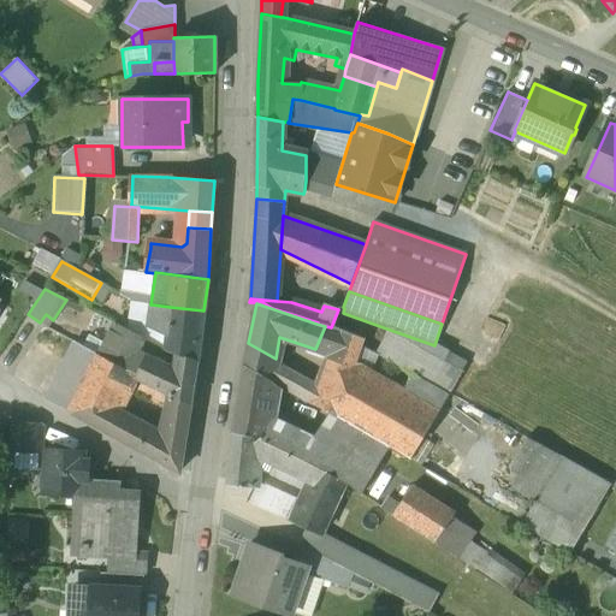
[(203,311),(170,307),(152,304),(149,326),(166,336),(165,349),(177,353),(197,361),(203,311)]
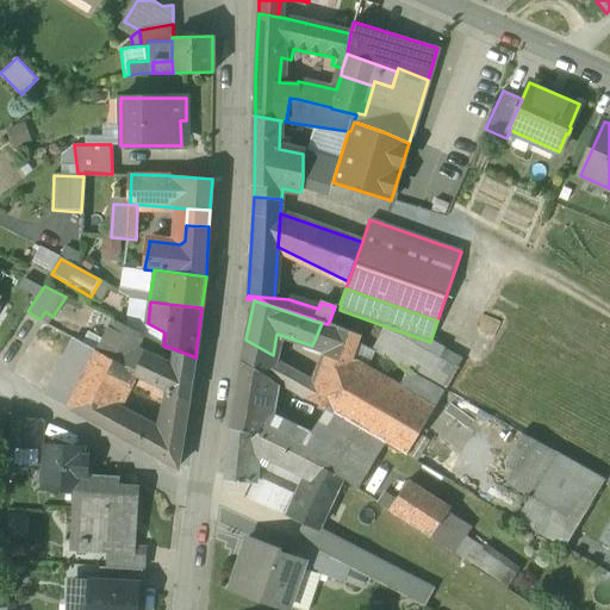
[(141,334),(114,321),(107,334),(134,348),(141,334)]
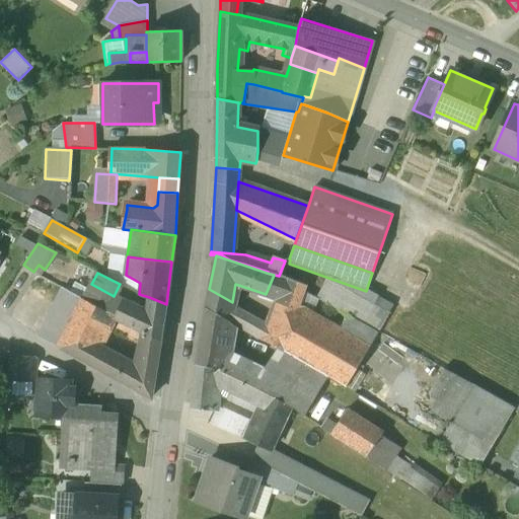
[(232,302),(209,289),(205,308),(228,320),(228,321),(257,339),(263,341),(285,350),(284,352),(328,378),(345,387),(369,347),(340,330),(311,314),(318,299),(303,292),(305,287),(287,279),(279,276),(274,275),(266,294),(278,299),(270,328),(230,309),(232,302)]
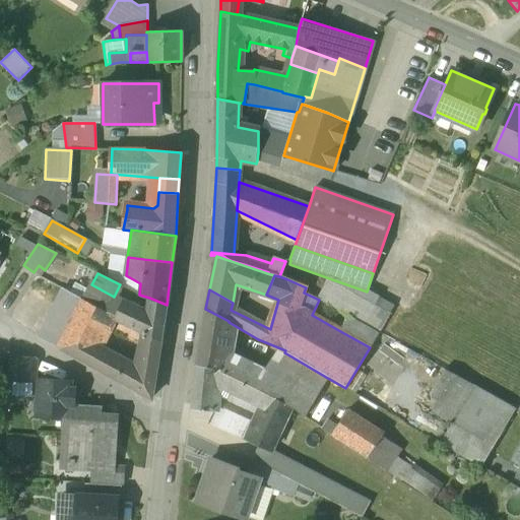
[(367,291),(329,278),(321,300),(350,316),(363,323),(378,298),(367,291)]
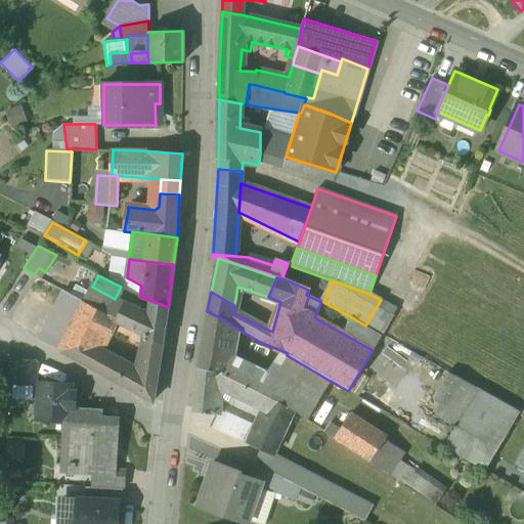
[(115,299),(92,287),(85,302),(106,313),(115,299)]
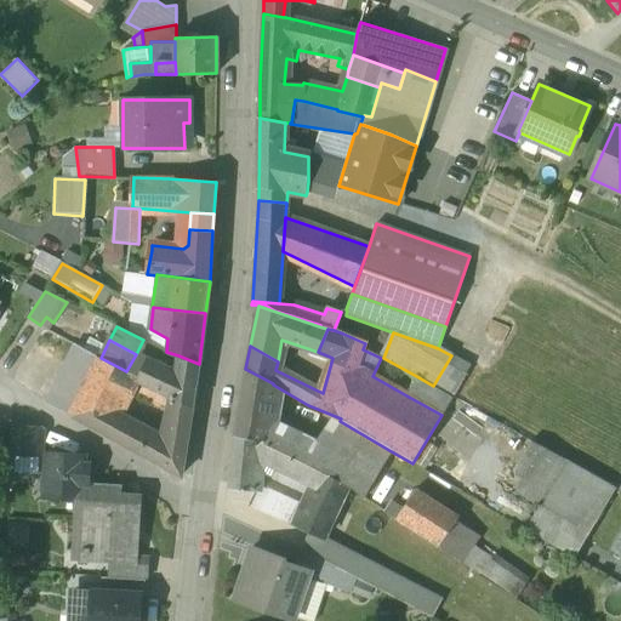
[(75,345),(47,402),(67,414),(96,355),(75,345)]
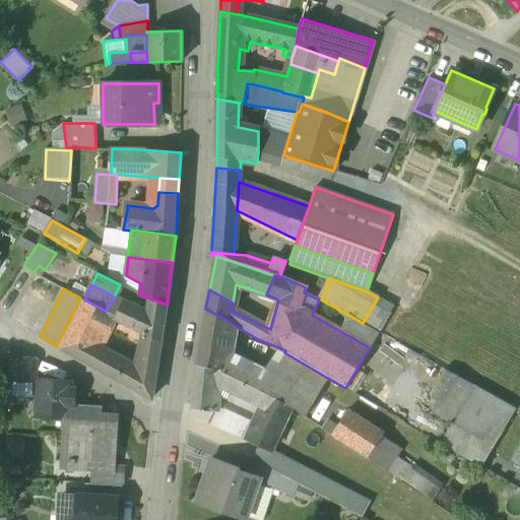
[(165,319),(146,311),(123,302),(114,297),(106,311),(113,315),(117,317),(115,320),(136,329),(160,341),(165,319)]
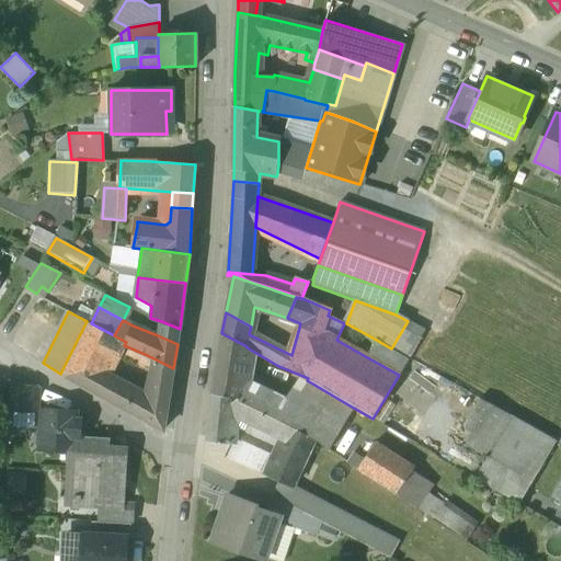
[(91,323),(87,321),(60,374),(95,392),(105,375),(106,370),(122,340),(91,323)]
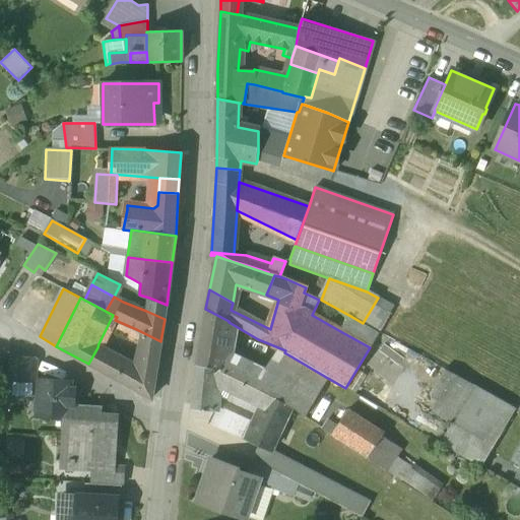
[(146,311),(165,319),(167,305),(149,298),(146,311)]
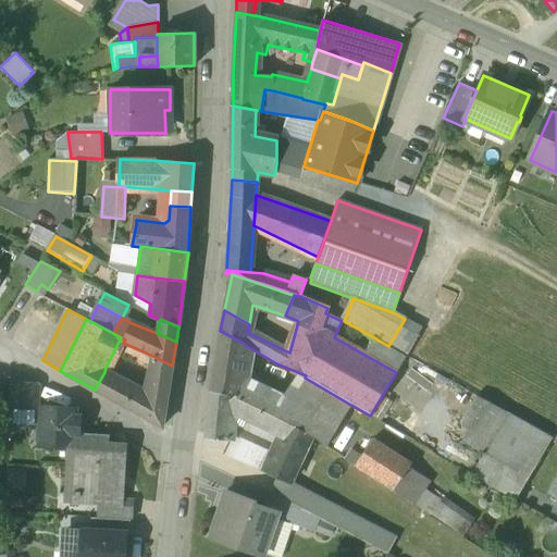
[(405,319),(388,346),(406,356),(421,329),(405,319)]
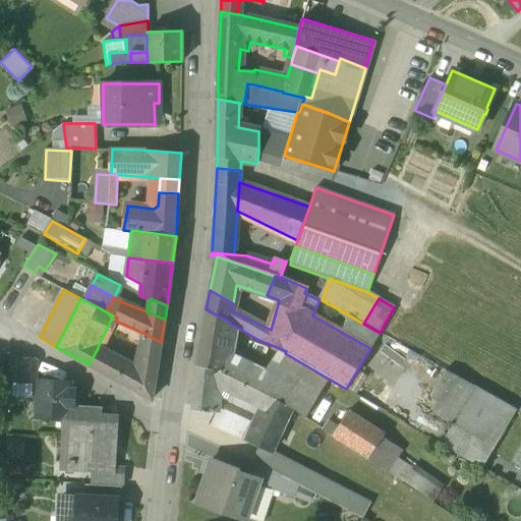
[(229,322),(206,309),(196,365),(220,371),(231,378),(239,361),(223,354),(229,323),(229,322)]
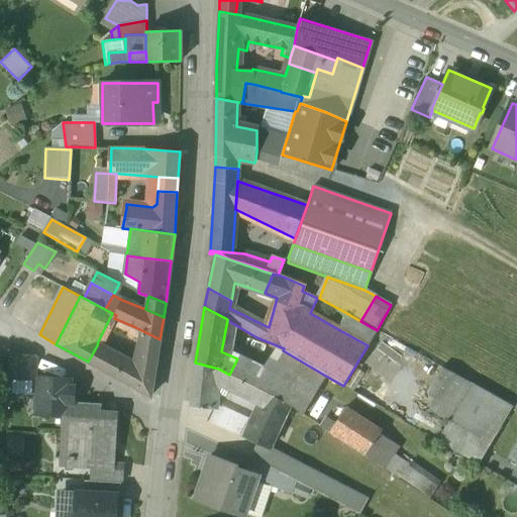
[(360,321),(348,314),(338,329),(368,345),(377,330),(360,321)]
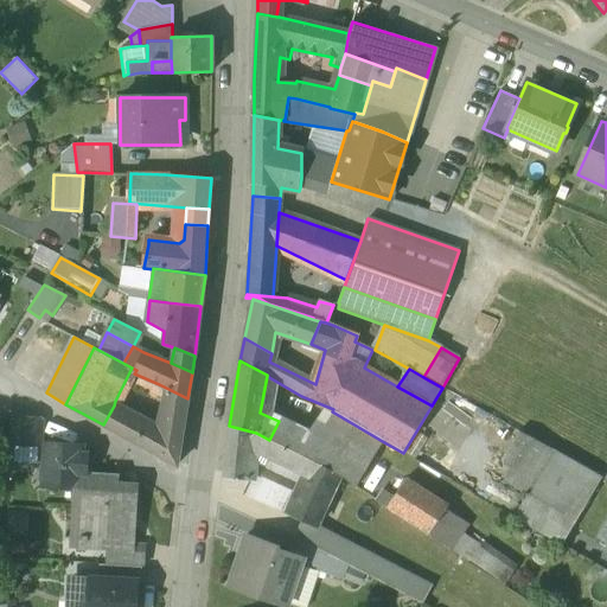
[(187,398),(159,384),(154,398),(166,403),(164,408),(185,415),(187,398)]
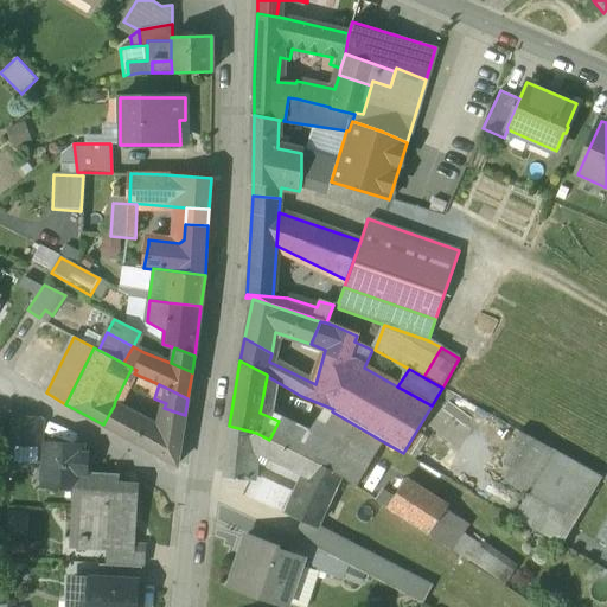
[(306,433),(279,421),(269,440),(286,448),(339,475),(346,479),(355,486),(369,468),(384,442),(332,411),(333,409),(307,398),(305,403),(312,407),(310,409),(319,414),(306,433)]
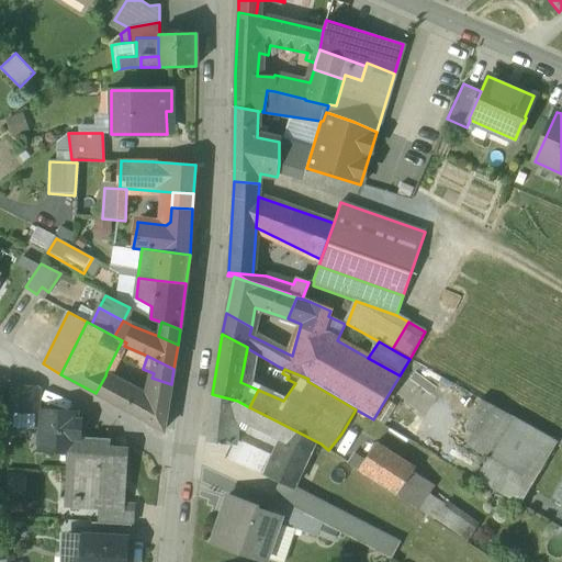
[(110,378),(105,375),(96,393),(164,430),(171,384),(152,378),(147,393),(145,392),(143,396),(110,378)]
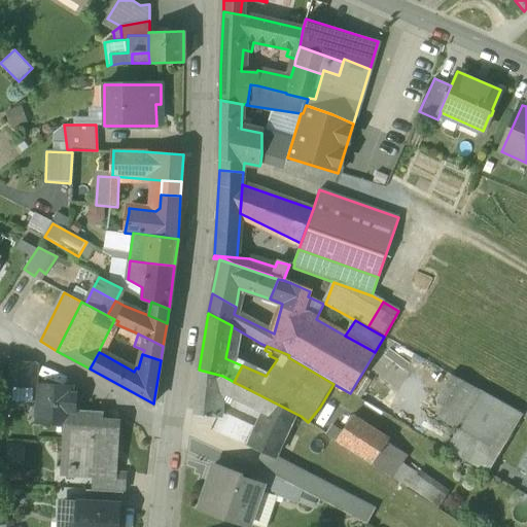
[(36,363),(9,362),(8,384),(35,386),(36,363)]
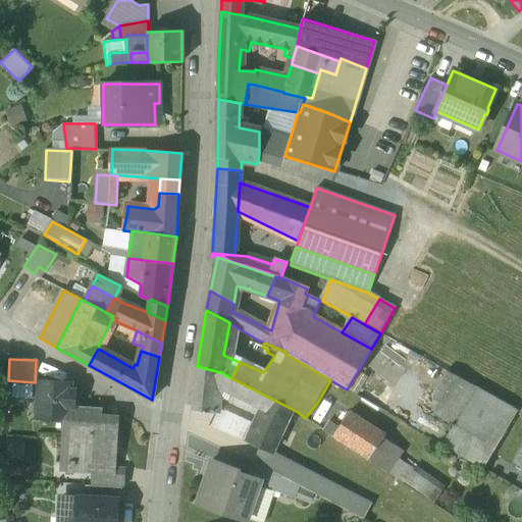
[(220,372),(197,366),(193,411),(212,413),(213,410),(220,410),(222,390),(239,399),(246,385),(231,378),(220,372)]
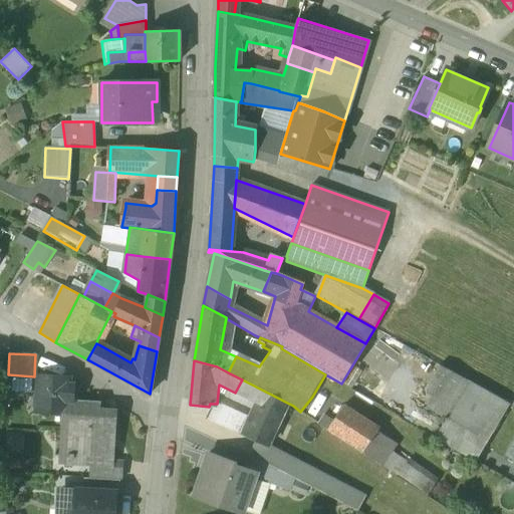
[(508,403),(440,364),(426,390),(434,394),(426,408),(448,420),(438,439),(473,460),(508,403)]
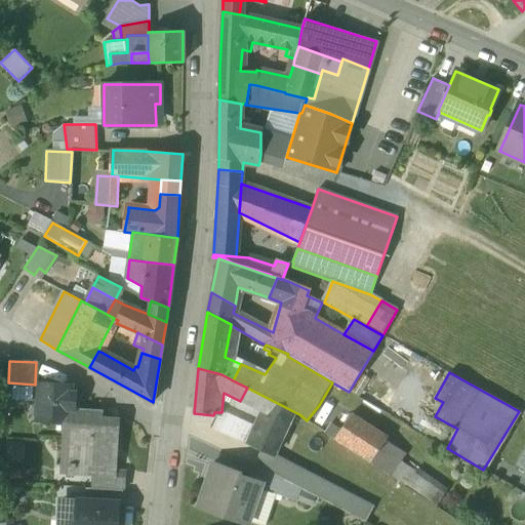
[(67,385),(40,384),(39,401),(36,406),(35,415),(38,420),(65,421),(66,408),(75,408),(76,393),(71,393),(71,389),(67,385)]
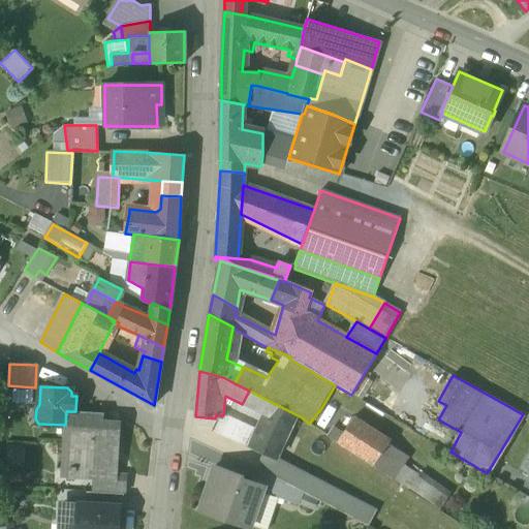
[(296,414),(249,391),(242,404),(266,416),(251,448),(262,454),(275,460),(275,459),(296,414)]
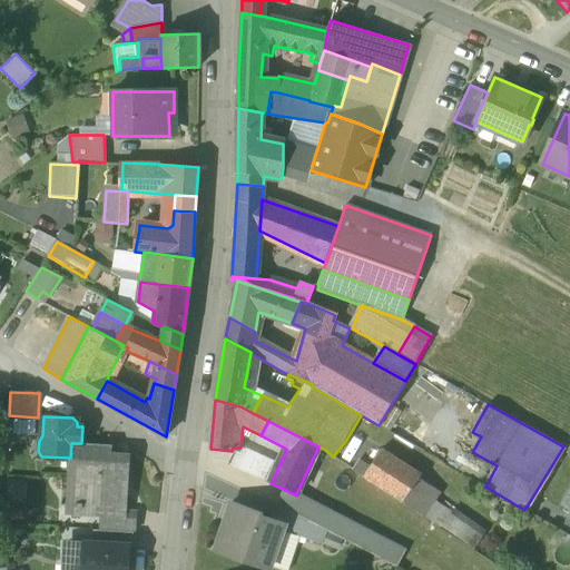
[(81,443),(71,443),(70,458),(68,505),(82,507),(82,505),(87,505),(86,512),(101,513),(121,514),(123,512),(125,512),(128,457),(109,455),(109,445),(81,443)]
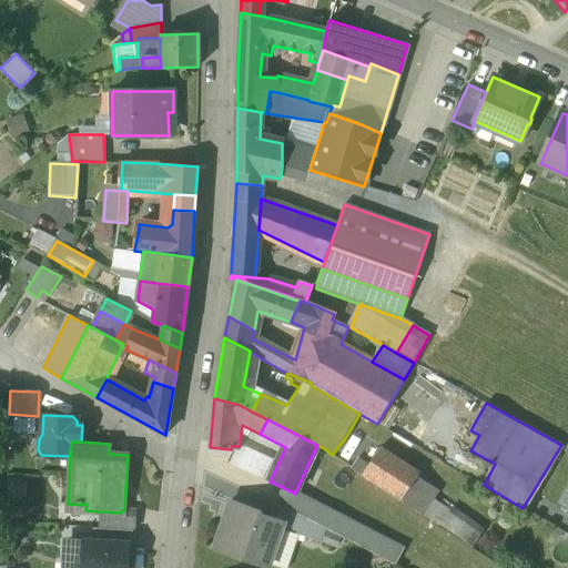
[(419,474),(379,447),(361,475),(401,500),(417,476),(419,474)]
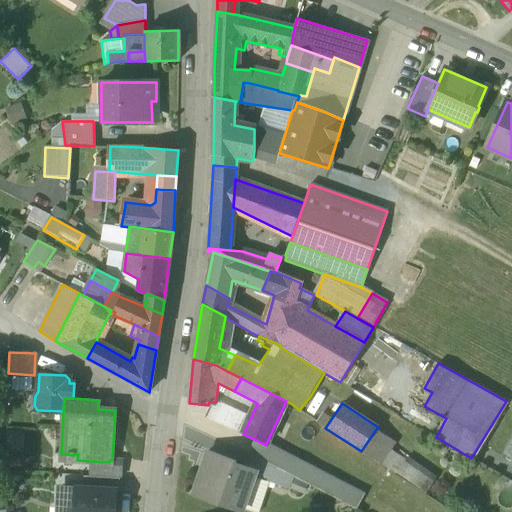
[(376,429),(361,451),(378,462),(388,447),(393,441),(376,429)]
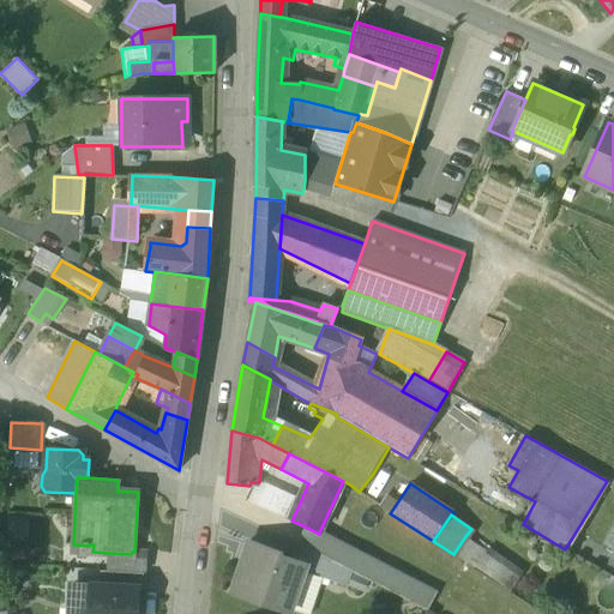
[(360,554),(319,533),(319,534),(305,527),(296,543),(350,571),(351,571),(360,554)]
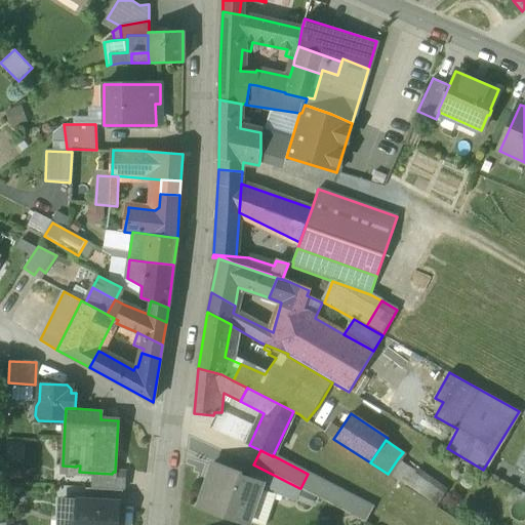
[(402,461),(398,458),(388,474),(405,485),(414,473),(414,472),(402,461)]
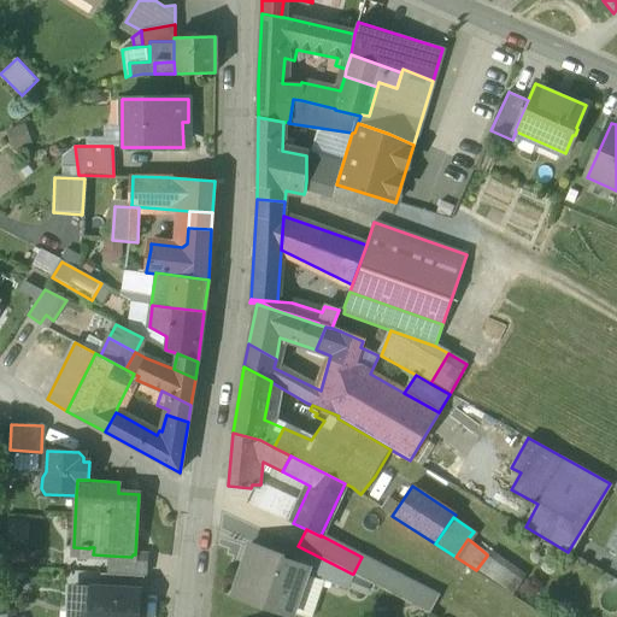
[(292,564),(281,559),(281,557),(250,545),(231,593),(291,615),(306,571),(306,569),(292,564)]
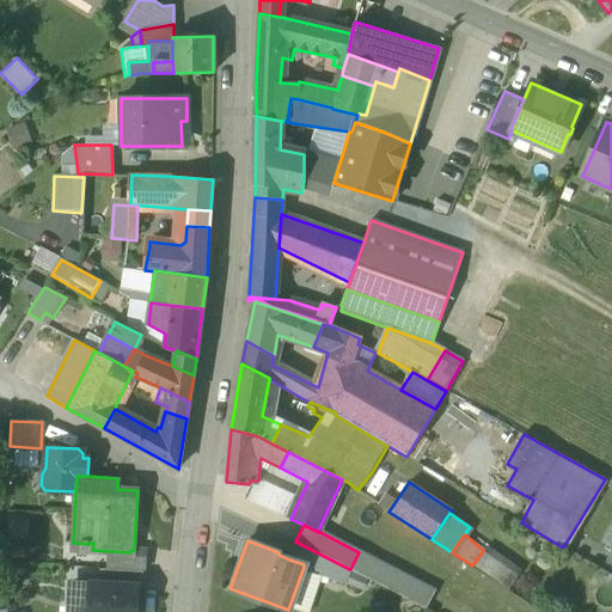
[(350,570),(295,543),(289,560),(304,564),(304,567),(319,573),(318,575),(343,585),(350,570)]
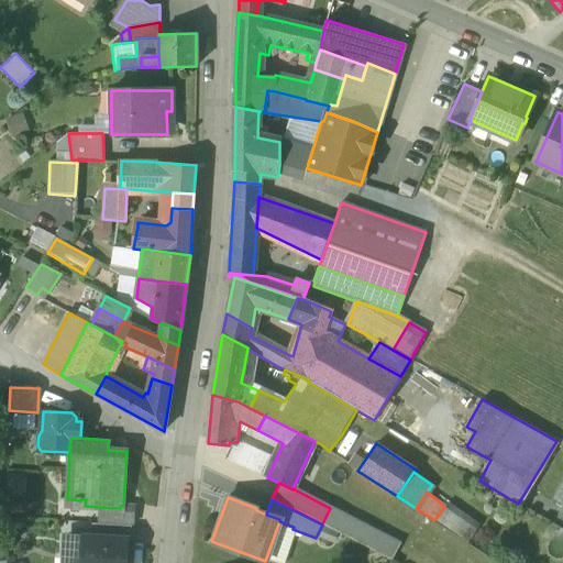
[(120,508),(100,507),(99,523),(131,526),(133,507),(123,506),(121,506),(120,508)]
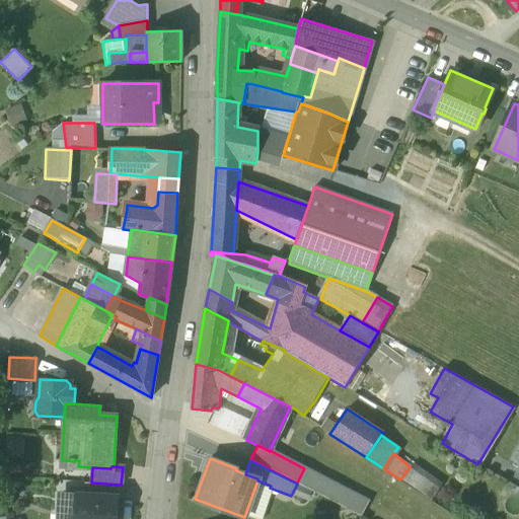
[(439,488),(410,467),(400,479),(432,499),(439,488)]
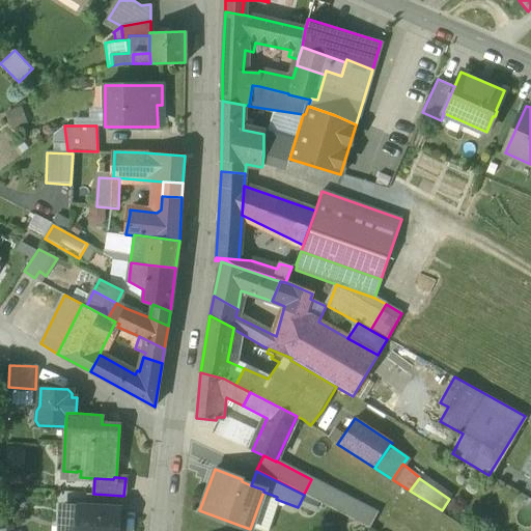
[(378,513),(311,479),(304,494),(303,494),(369,528),(378,513)]
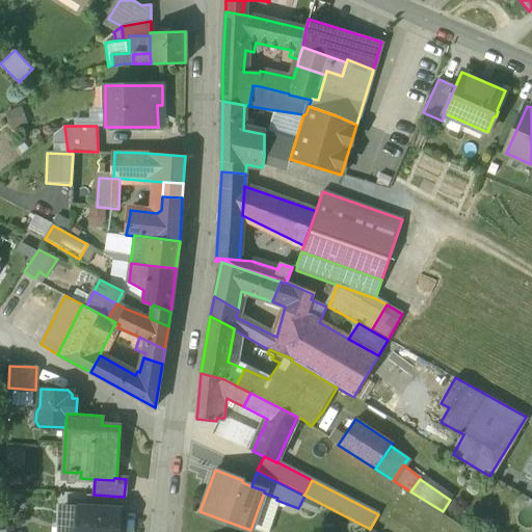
[(124,497),(94,496),(94,495),(87,495),(86,507),(120,509),(120,510),(123,510),(124,497)]
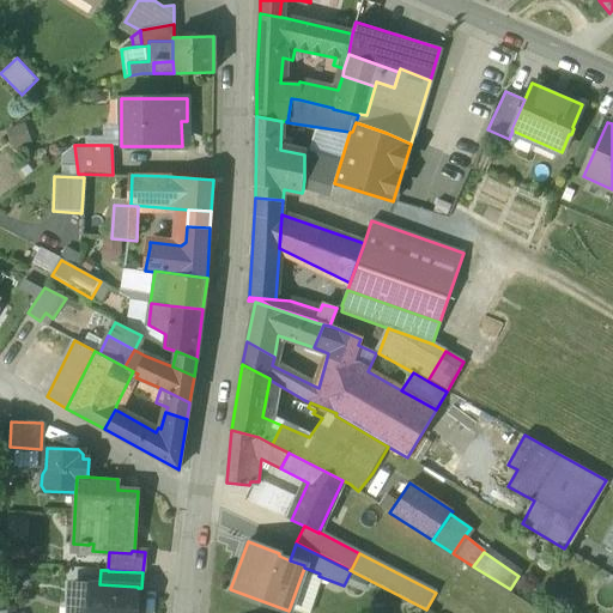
[(99,584),(74,583),(73,608),(77,612),(135,612),(138,588),(138,587),(99,584)]
